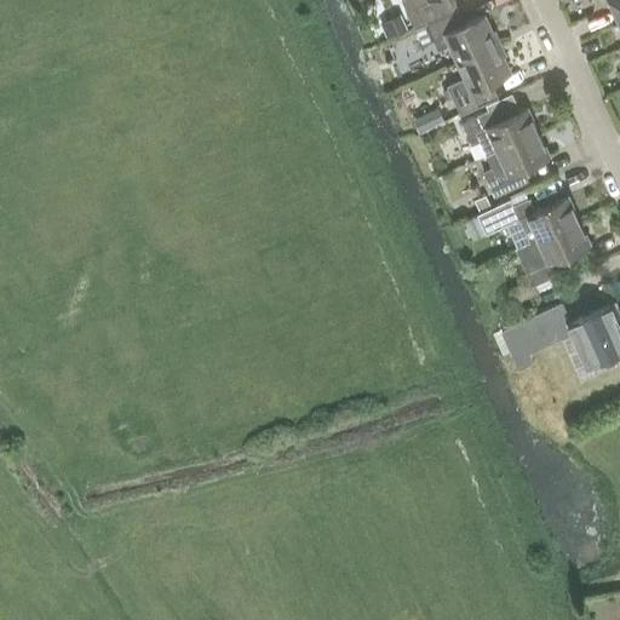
[(401,0),(414,28),(425,23),(458,9),(454,0),(401,0)]
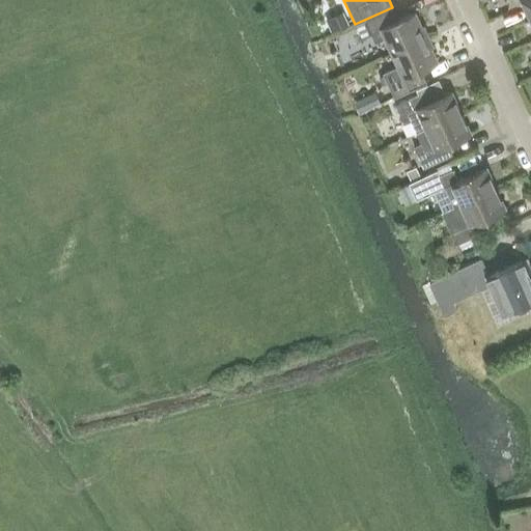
[(530,0),(522,0),(530,19),(530,0)]
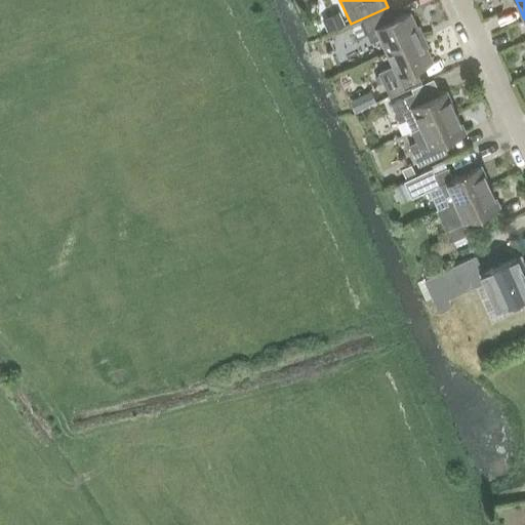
[(388,7),(360,19),(366,34),(371,43),(381,39),(388,52),(421,37),(410,13),(394,21),(388,7)]
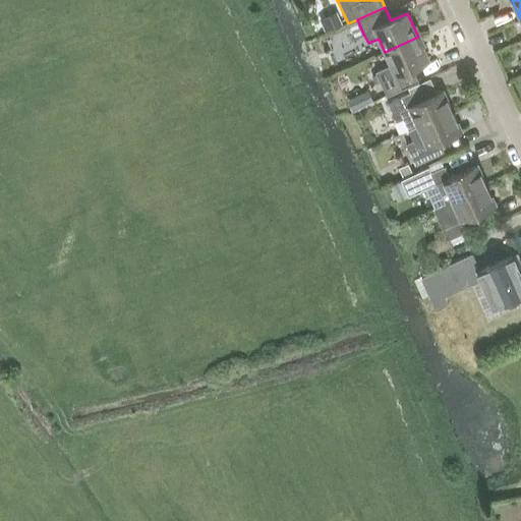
[(337,11),(320,19),(325,32),(342,23),(337,11)]
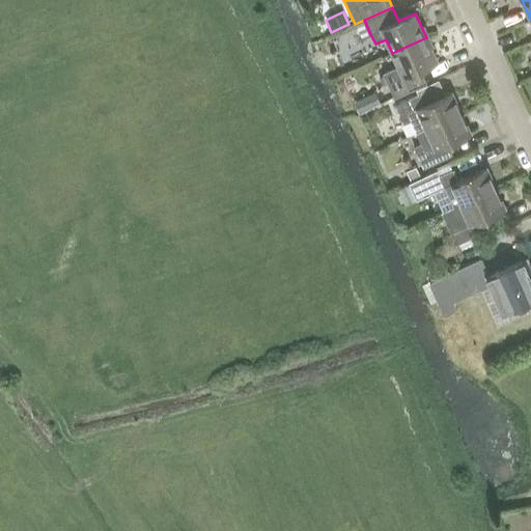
[(392,53),(398,66),(384,73),(389,84),(393,82),(399,95),(426,83),(420,70),(437,62),(426,37),(392,53)]
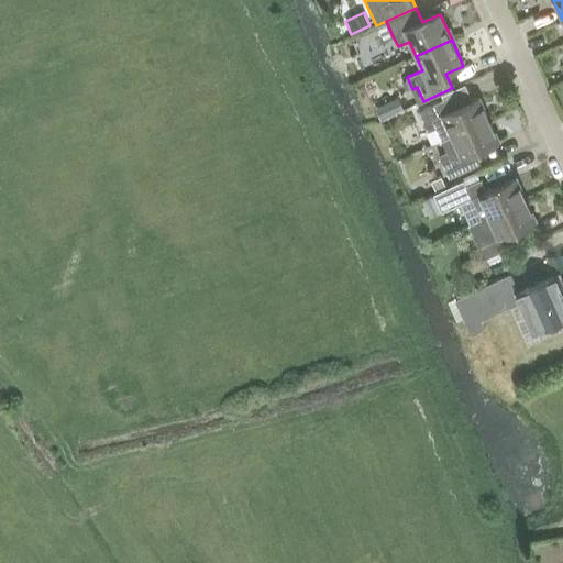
[(398,98),(384,103),(388,116),(403,110),(398,98)]
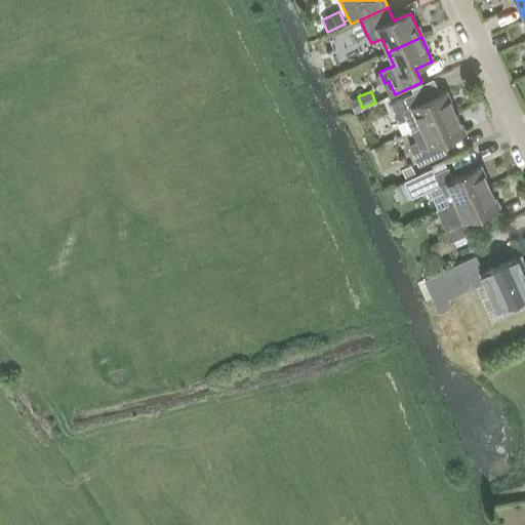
[(395,116),(395,115),(397,119),(403,121),(406,119),(412,132),(455,112),(446,91),(418,105),(413,93),(390,105),(395,116)]
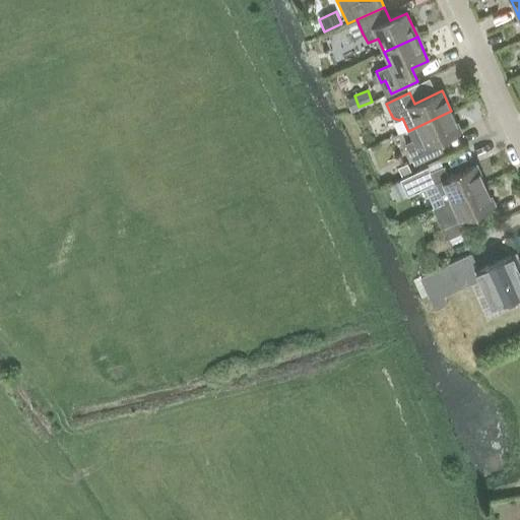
[(451,111),(408,131),(412,140),(405,144),(414,165),(438,154),(433,144),(460,131),(451,111)]
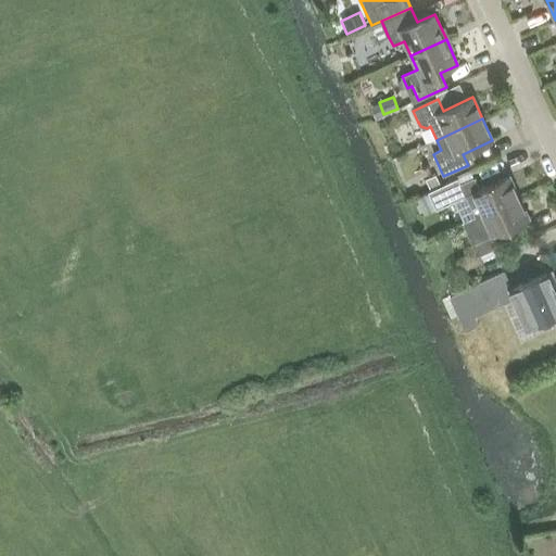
[(436,175),(426,179),(430,189),(440,185),(436,175)]
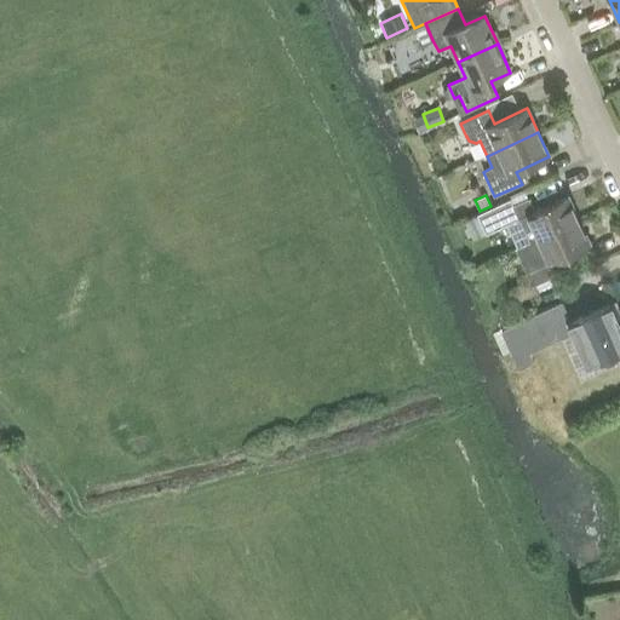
[(516,248),(578,220),(567,196),(534,211),(528,199),(501,211),(517,247),(516,248)]
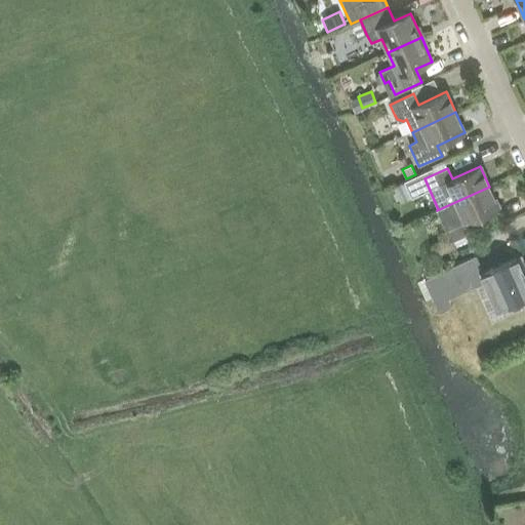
[(489,187),(437,210),(442,221),(444,221),(452,241),(476,231),(471,219),(499,207),(489,187)]
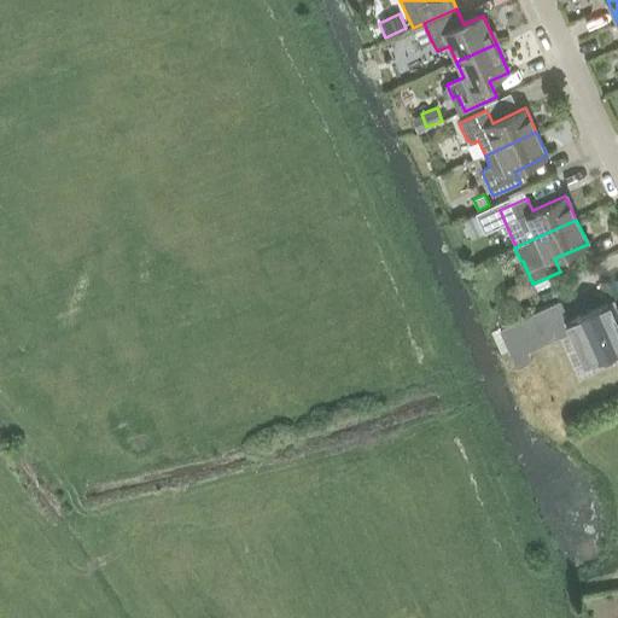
[(617,312),(613,301),(565,322),(584,366),(617,350),(617,312)]
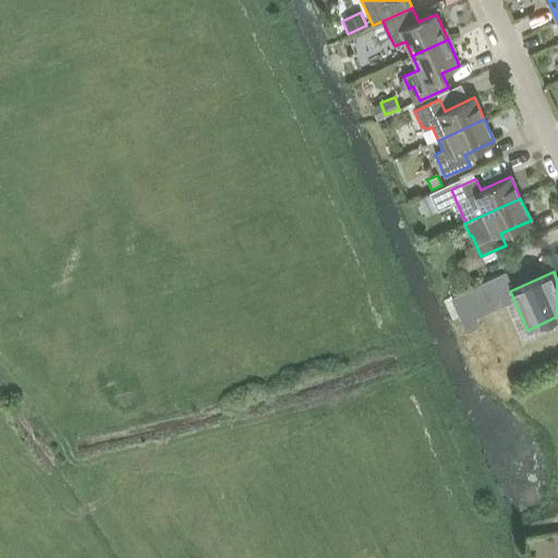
[(498,292),(489,295),(495,310),(505,305),(498,292)]
